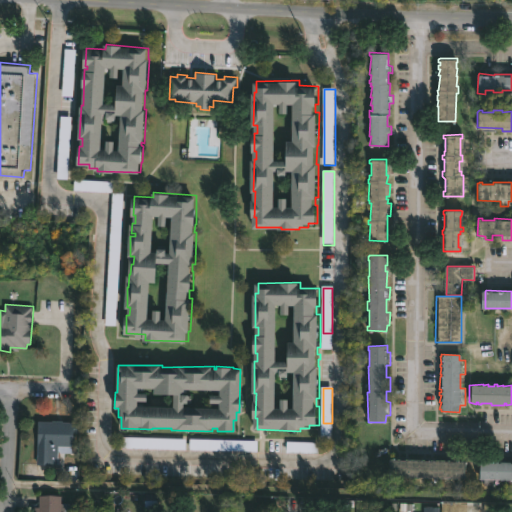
[(63,420),(63,422),(78,422),(78,433),(74,433),(74,445),(79,445),(79,453),(61,453),(61,451),(59,451),(59,464),(38,464),(38,421),(63,420)]
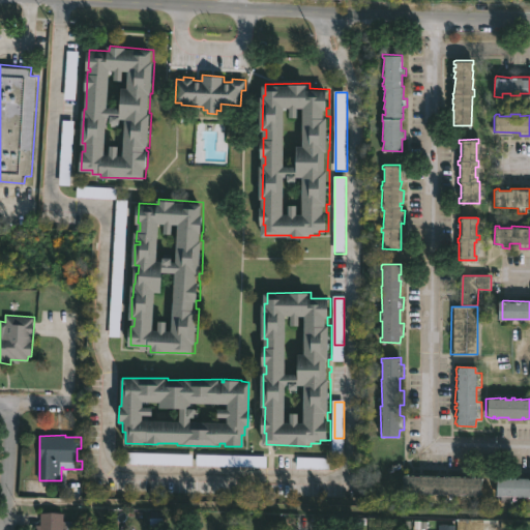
[(406,475),(406,476),(407,476),(407,475),(410,475),(410,476),(416,477),(416,475),(420,477),(420,475),(433,477),(433,476),(437,476),(437,477),(441,477),(441,476),(446,477),(446,476),(458,476),(459,478),(459,476),(467,478),(467,476),(471,476),(471,478),(472,478),(472,476),(481,477),(480,495),(399,493),(400,476),(406,475)]
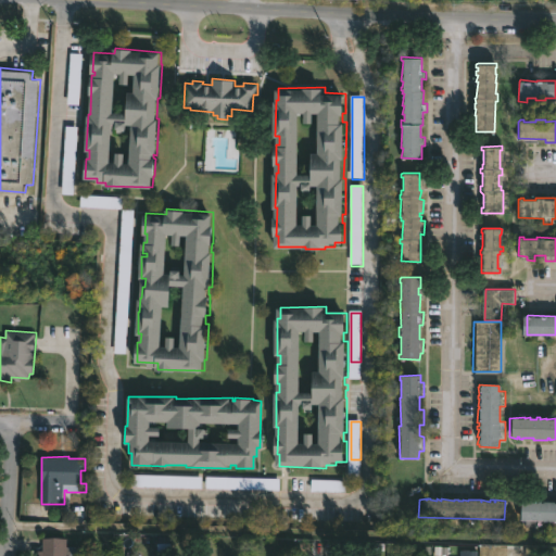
[(527,501),(527,503),(530,503),(530,501),(532,501),(532,503),(542,502),(541,503),(555,502),(555,503),(555,502),(555,520),(520,520),(521,503),(522,501),(527,501)]
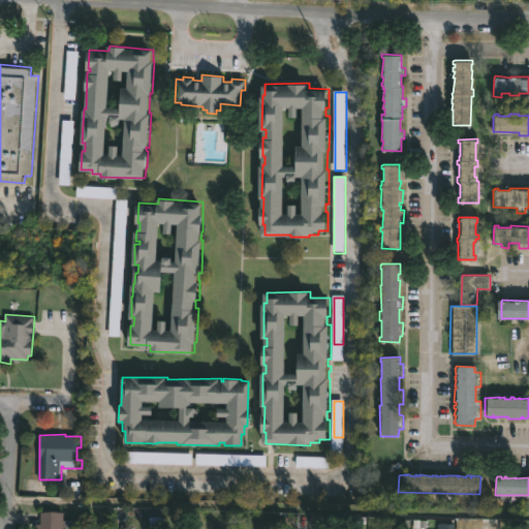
[(63,511),(63,520),(73,520),(73,528),(35,528),(35,524),(39,524),(40,511),(63,511)]
